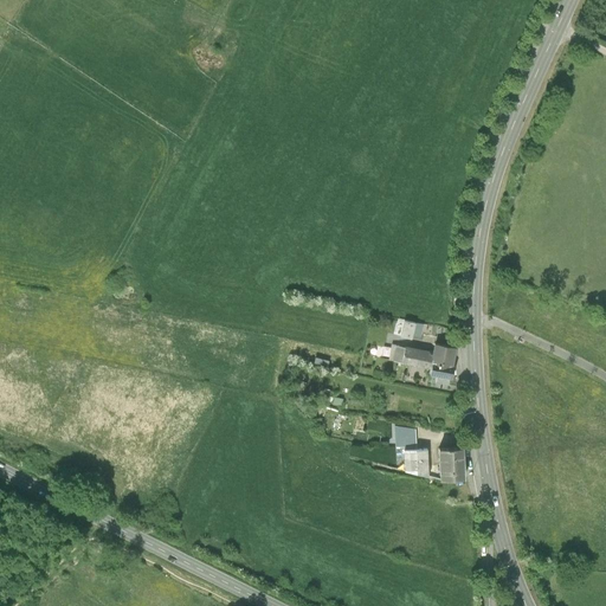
[(424,323),(399,317),(394,334),(419,340),(424,323)]
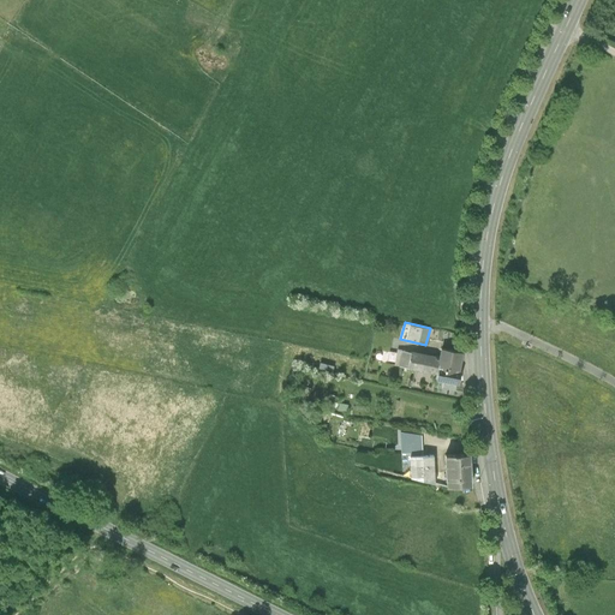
[(465,351),(441,347),(440,354),(436,372),(436,378),(460,383),(465,351)]
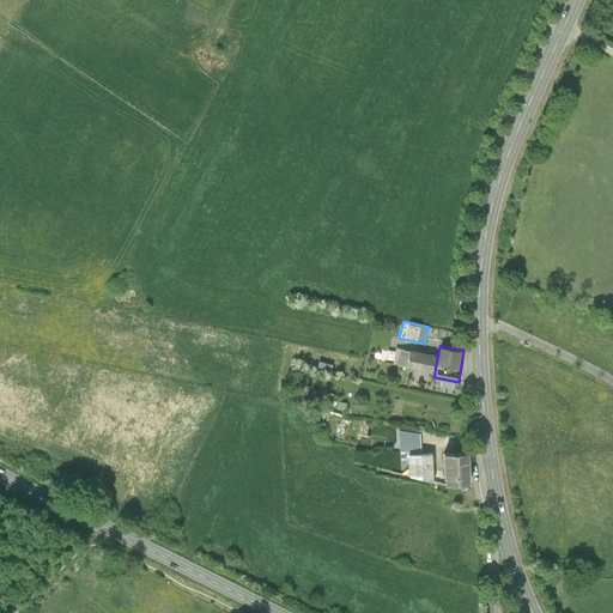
[(438,353),(395,347),(393,365),(435,371),(438,353)]
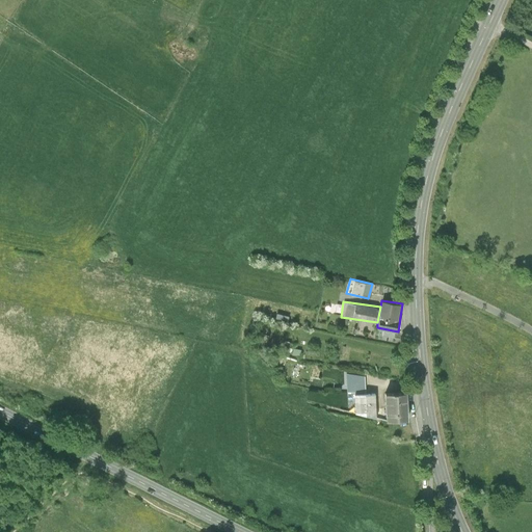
[(349,392),(364,392),(364,373),(345,373),(346,401),(349,401),(349,392)]
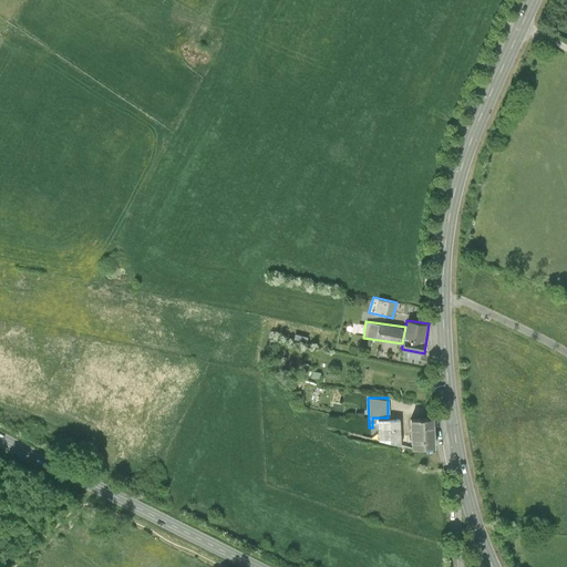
[(433,418),(409,419),(411,449),(435,447),(433,418)]
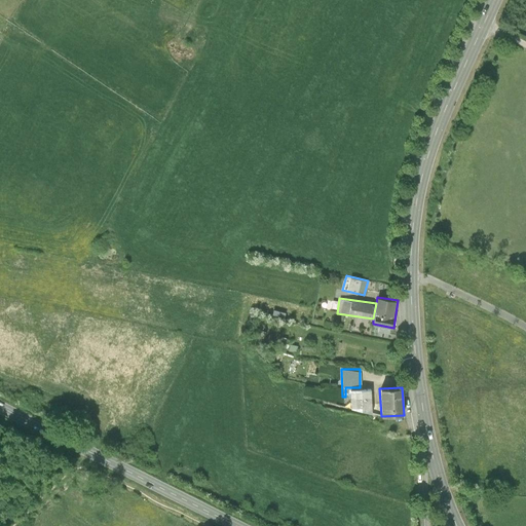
[(371,388),(350,389),(350,407),(372,412),(371,388)]
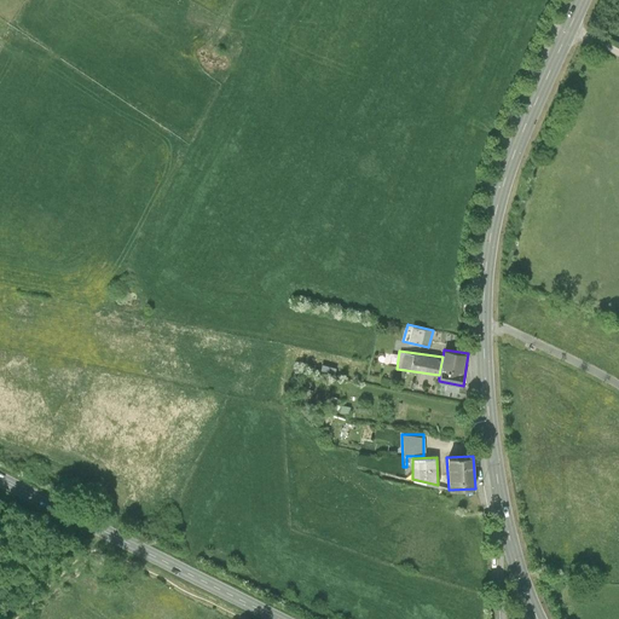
All buildings are outlined.
